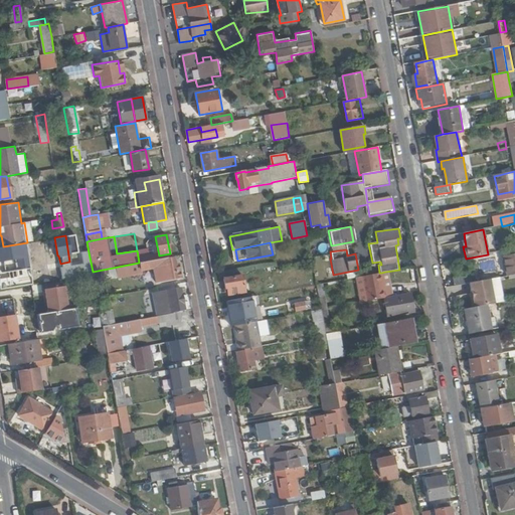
[(93,272),(89,252),(80,254),(82,266),(72,268),(71,266),(64,267),(66,279),(72,278),(93,275),(93,272)]
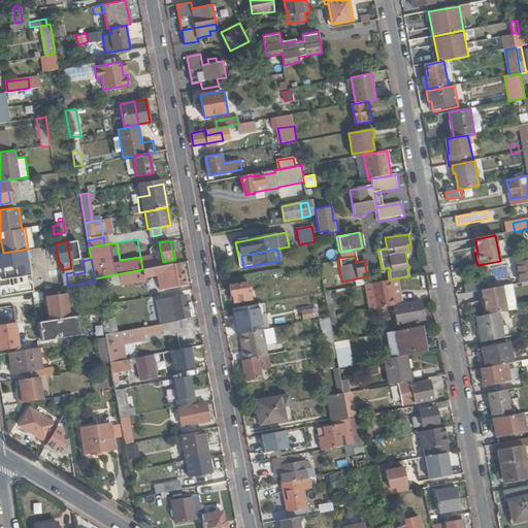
[(141,263),(142,269),(158,266),(157,260),(141,263)]
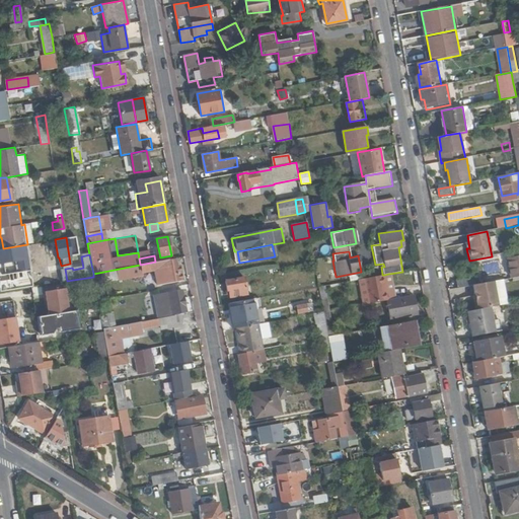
[(510,270),(511,278),(518,276),(518,256),(508,260),(509,263),(507,266),(508,269),(510,270)]
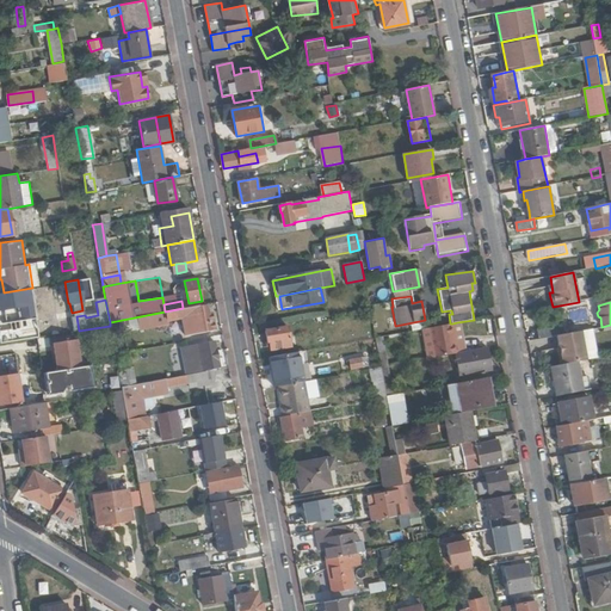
[(110,322),(110,326),(111,334),(168,323),(168,320),(181,318),(185,335),(215,329),(214,320),(210,321),(207,306),(110,322)]
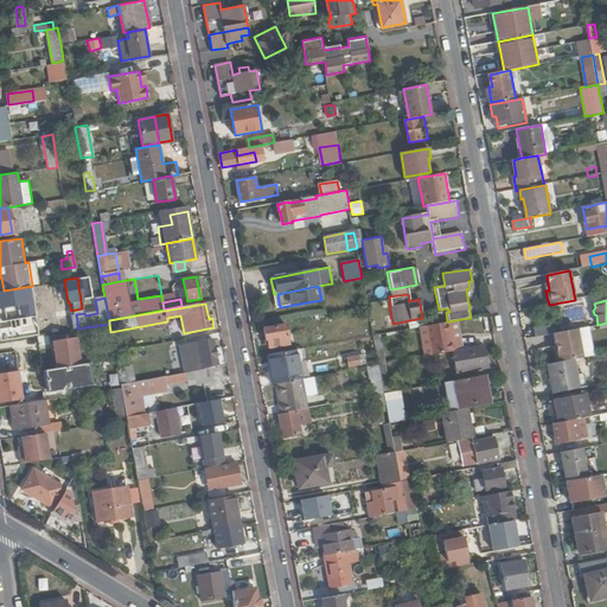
[(452,351),(459,349),(454,320),(449,321),(452,332),(448,333),(452,351)]
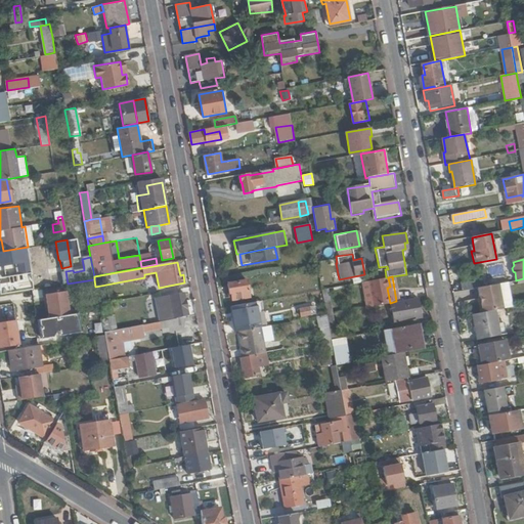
[(374,306),(390,303),(387,288),(390,287),(388,277),(386,277),(369,281),(374,306)]
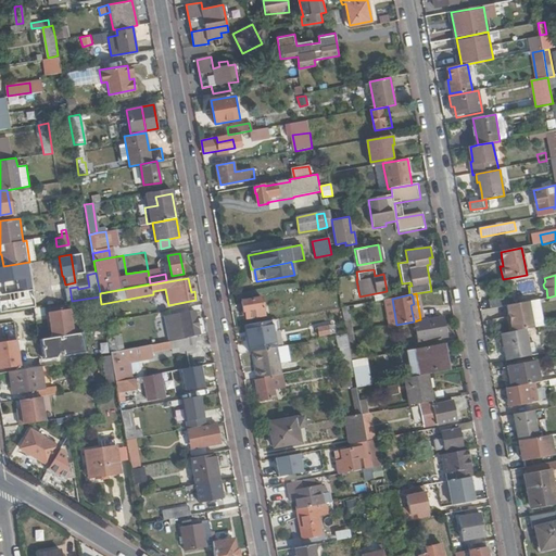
[(507,305),(514,304),(513,295),(489,300),(491,308),(507,305)]
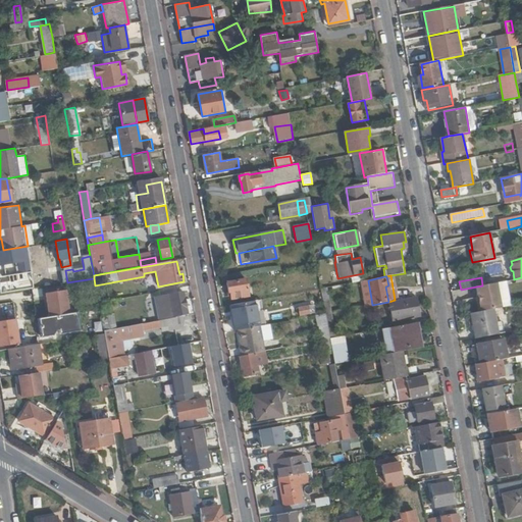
[(227,300),(249,296),(246,278),(225,282),(227,291),(225,292),(227,300)]
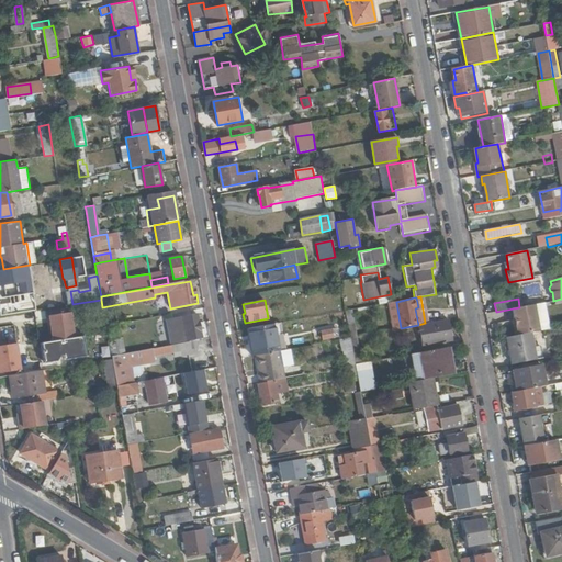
[(395,329),(401,328),(396,302),(391,302),(395,329)]
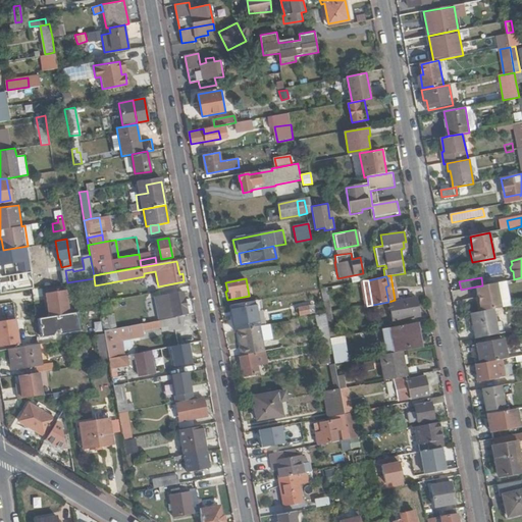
[(479,312),(492,310),(502,308),(498,285),(497,282),(482,285),(476,286),(478,297),(479,303),(478,305),(479,312)]
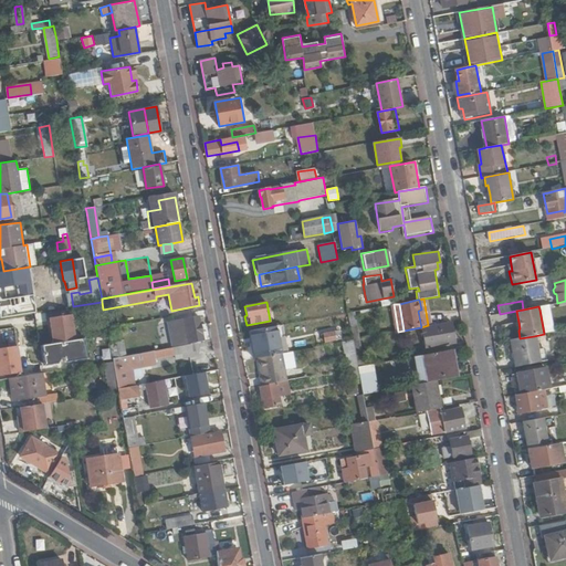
[(353,339),(359,338),(355,312),(347,313),(353,339)]
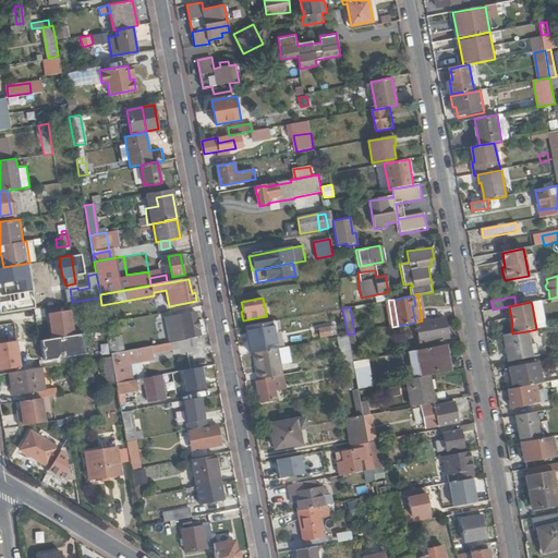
[(69,312),(47,316),(51,340),(73,337),(69,312)]
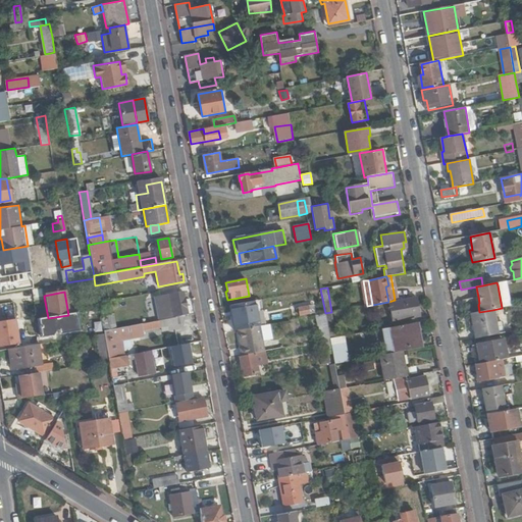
[(172,294),(176,315),(188,313),(184,292),(172,294)]
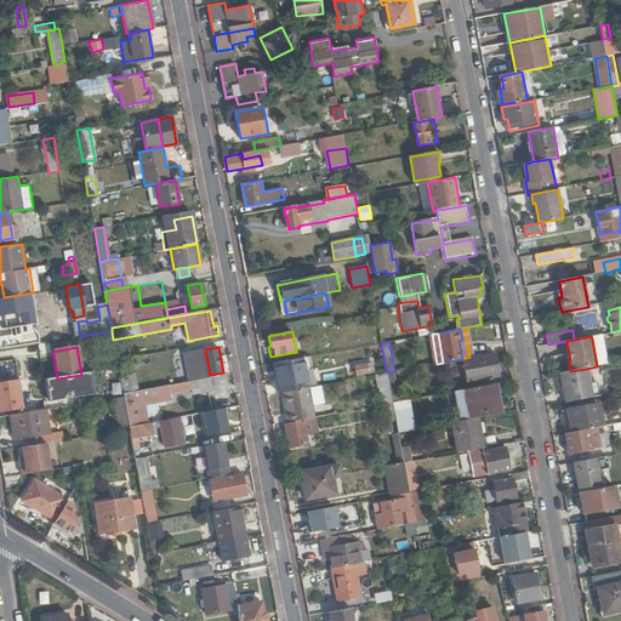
[(189,380),(210,375),(205,349),(184,353),(189,380)]
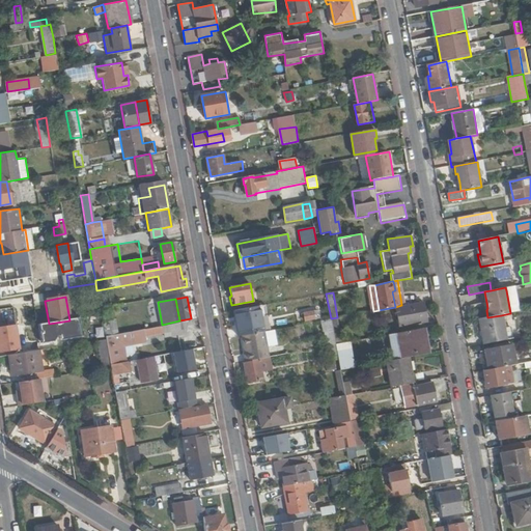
[(148,305),(152,319),(160,316),(156,303),(148,305)]
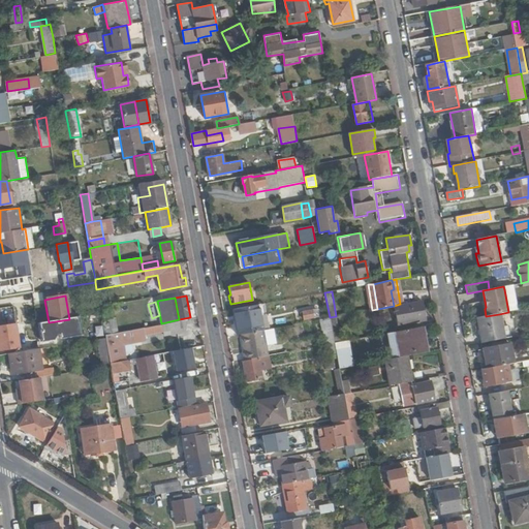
[(398,325),(426,320),(422,302),(395,307),(398,325)]
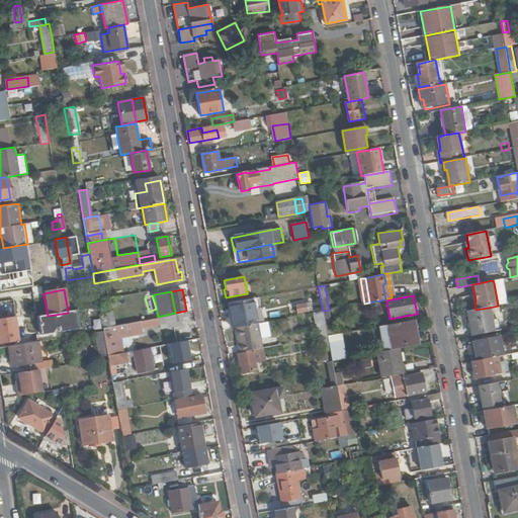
[(261,307),(259,297),(229,303),(234,328),(237,327),(257,324),(254,309),(261,307)]
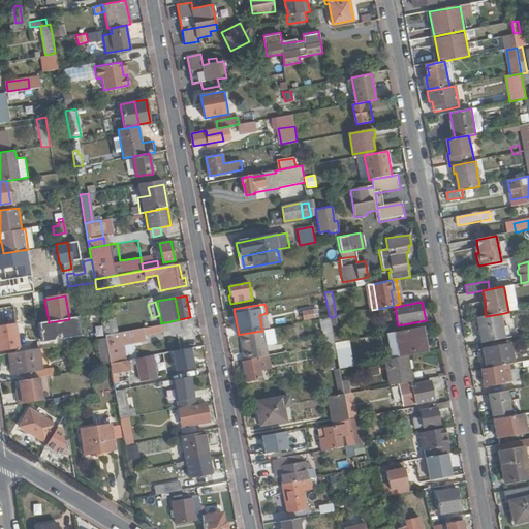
[(304,319),(314,317),(313,310),(303,312),(304,319)]
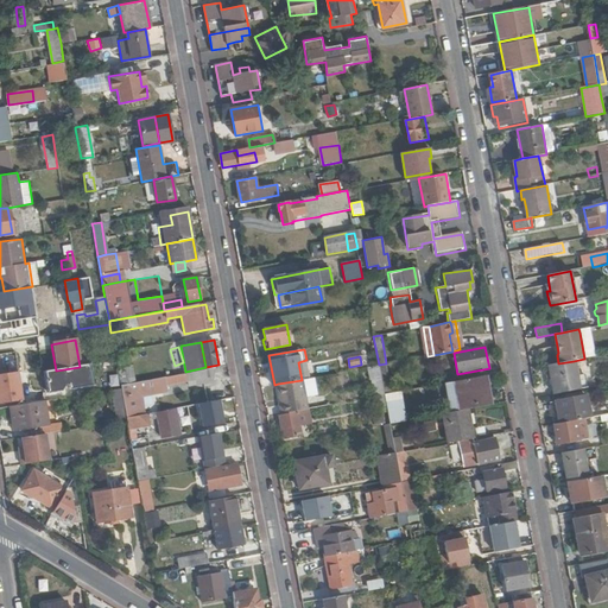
[(555,394),(580,390),(574,361),(558,363),(549,366),(555,394)]
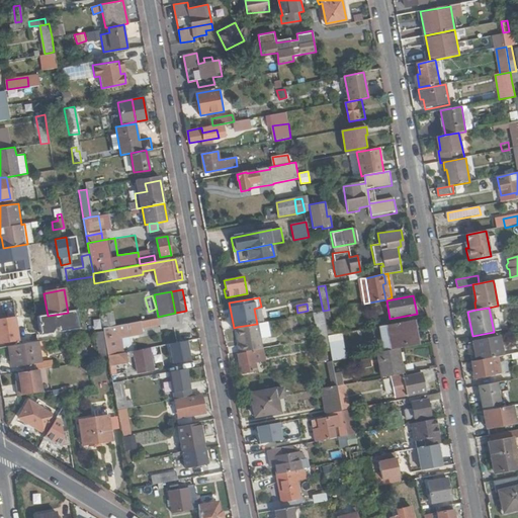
[(111,309),(99,311),(102,328),(114,325),(111,309)]
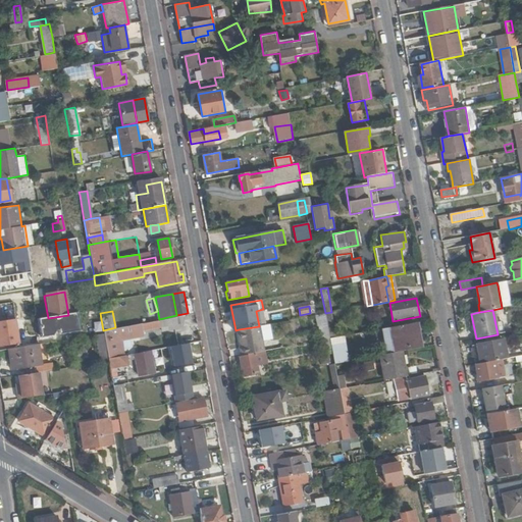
[(330,340),(336,337),(331,312),(325,313),(330,340)]
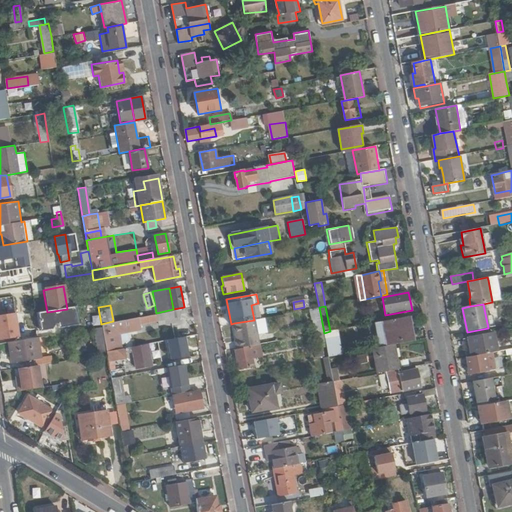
[(47,312),(36,314),(40,332),(79,325),(76,307),(67,309),(47,312)]
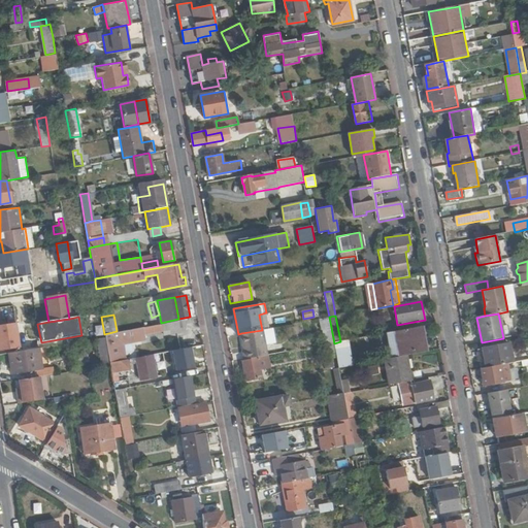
[(325,344),(334,343),(329,317),(320,319),(325,344)]
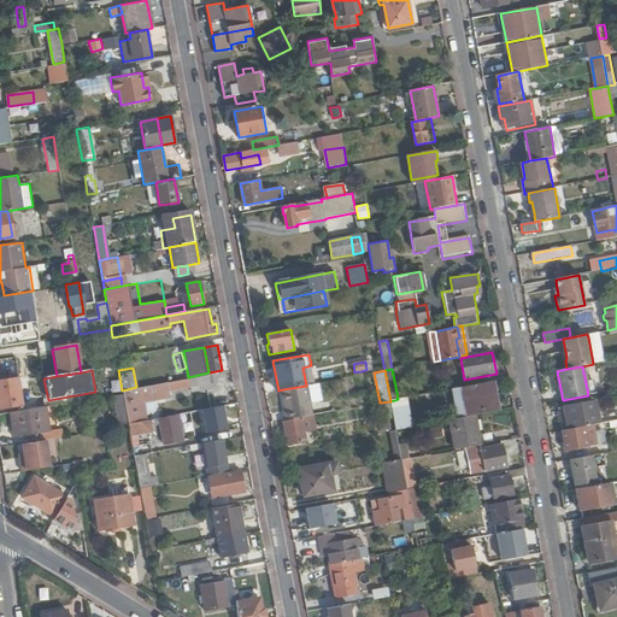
[(217,386),(215,374),(188,378),(191,391),(217,386)]
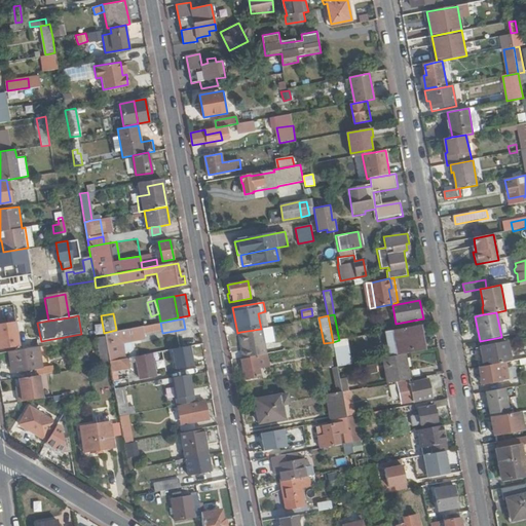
[(0,322),(0,347),(11,346),(7,321),(0,322)]
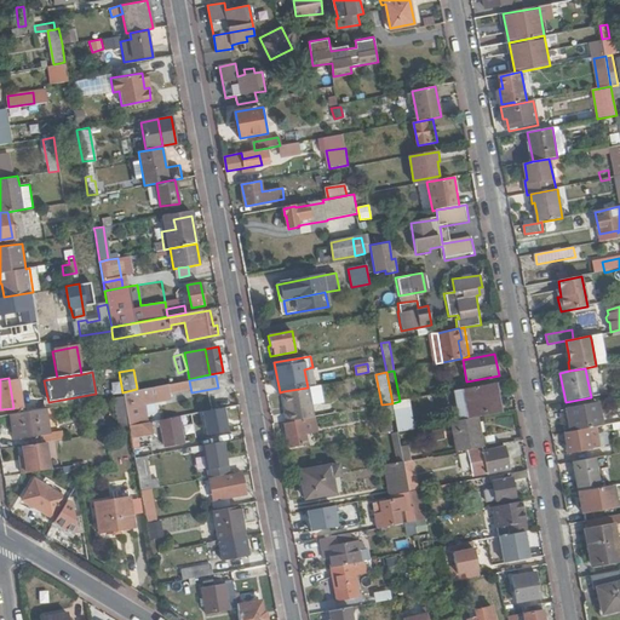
[(137,389),(122,392),(124,396),(126,415),(128,425),(149,422),(145,402),(170,397),(167,384),(137,389)]
